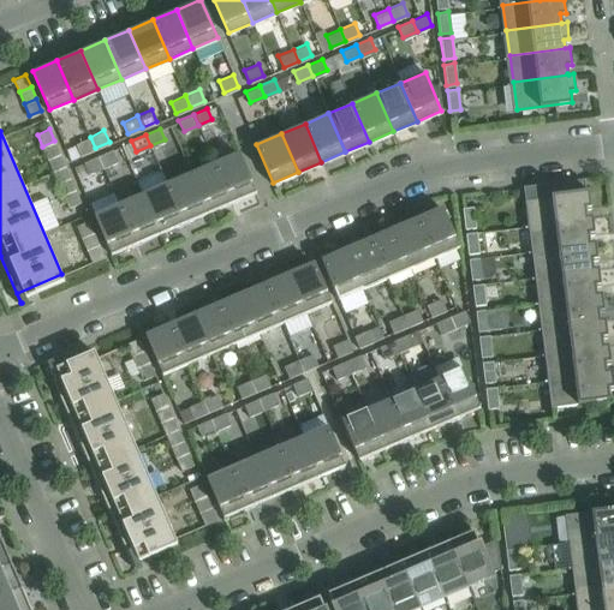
[(95,148),(90,137),(75,143),(81,154),(95,148)]
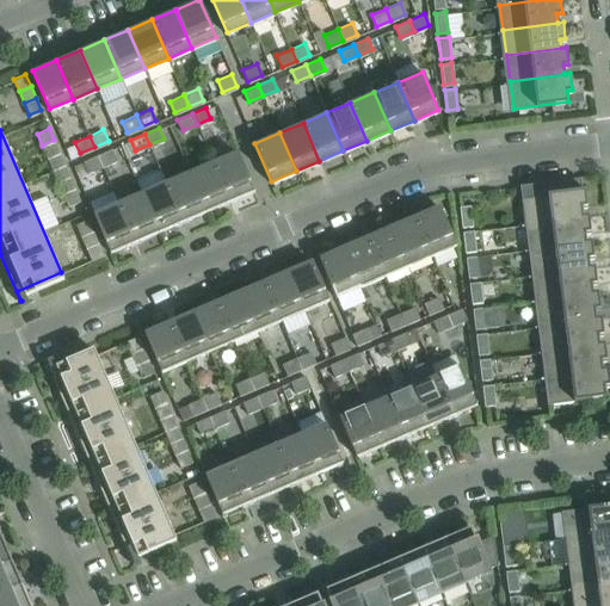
[(54,140),(42,146),(47,158),(59,152),(54,140)]
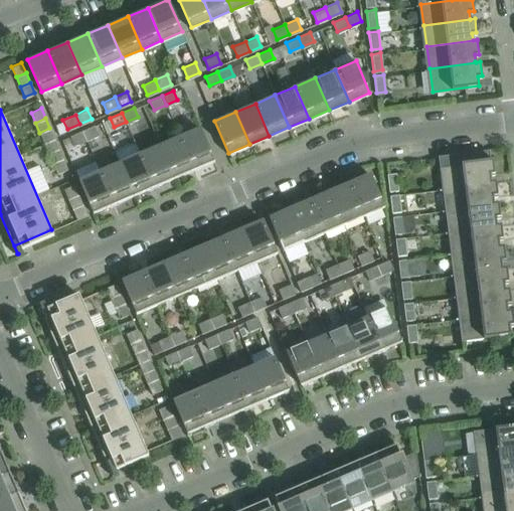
[(98,134),(94,125),(81,130),(86,139),(98,134)]
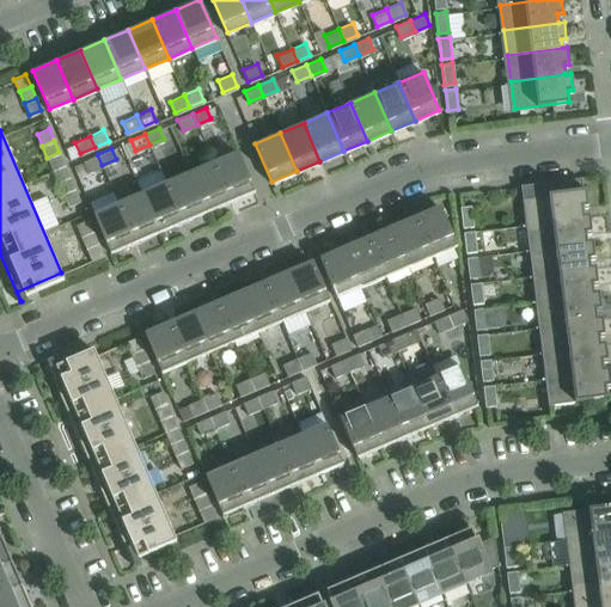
[(59,152),(47,158),(53,170),(65,164),(59,152)]
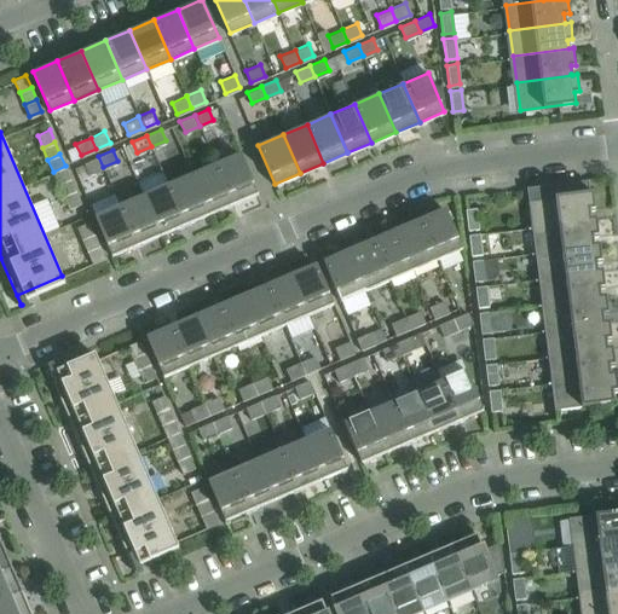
[(256,192),(241,154),(215,163),(232,202),(256,192)]
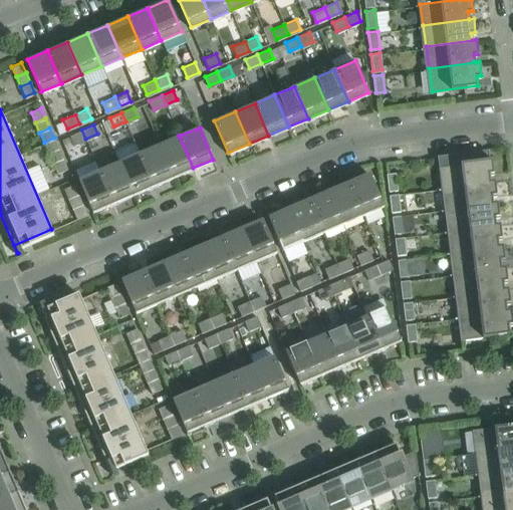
[(85,139),(81,130),(69,135),(73,144),(85,139)]
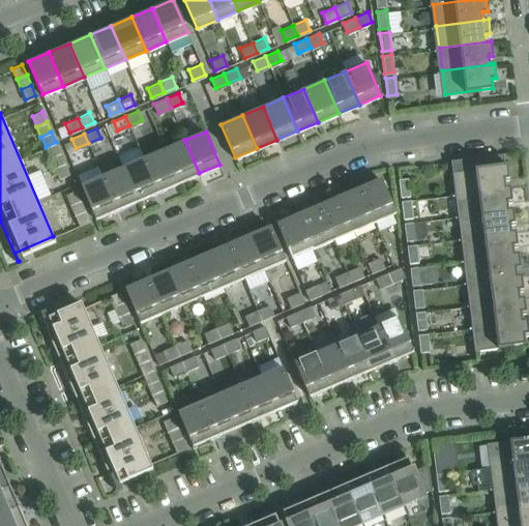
[(199,173),(184,140),(164,149),(178,182),(199,173)]
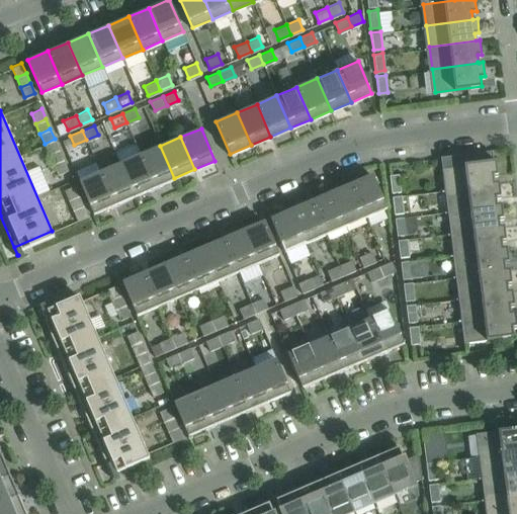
[(55,139),(45,144),(49,154),(59,149),(55,139)]
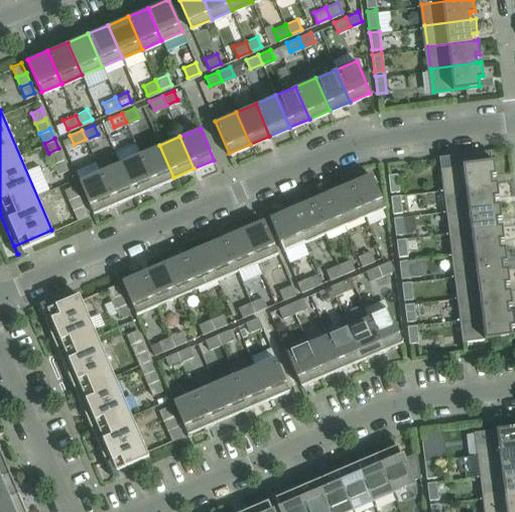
[(173,177),(159,145),(139,153),(153,185),(173,177)]
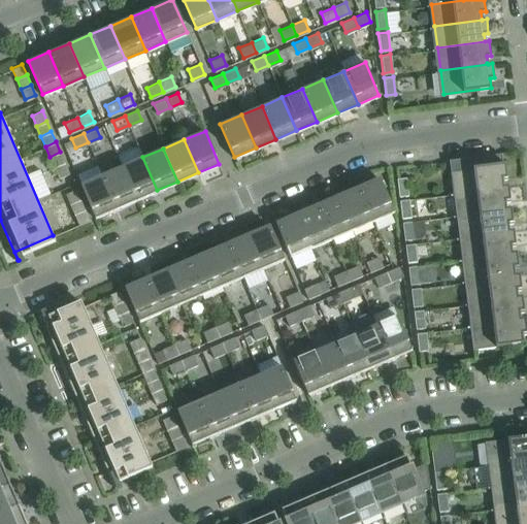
[(60,152),(50,157),(54,166),(64,162),(60,152)]
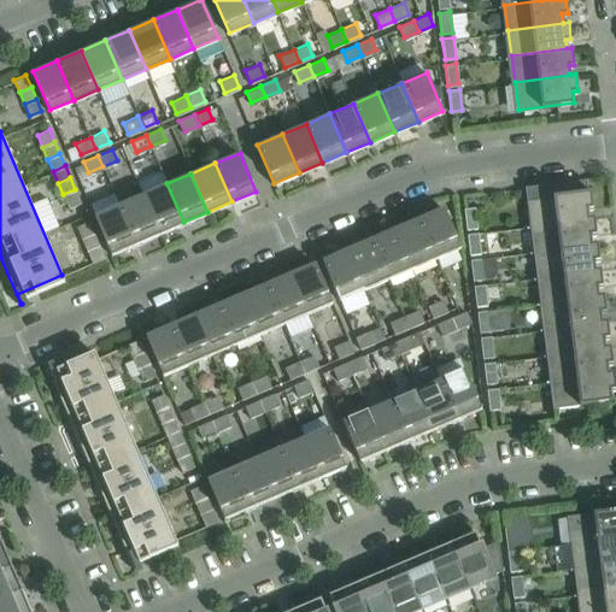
[(528,186),(524,186),(526,198),(529,198),(533,224),(587,217),(587,209),(592,207),(590,190),(586,190),(585,178),(528,186)]
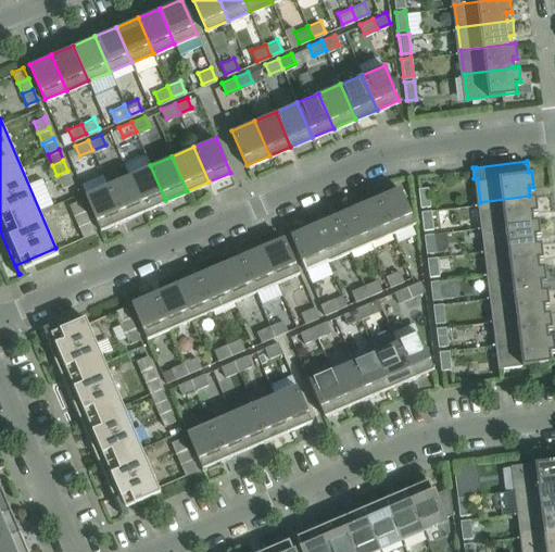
[(165,200),(150,165),(128,175),(143,210),(165,200)]
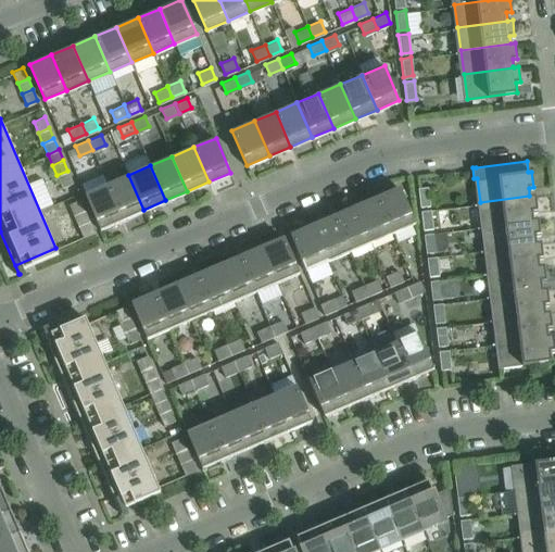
[(67,171),(57,175),(61,186),(72,182),(67,171)]
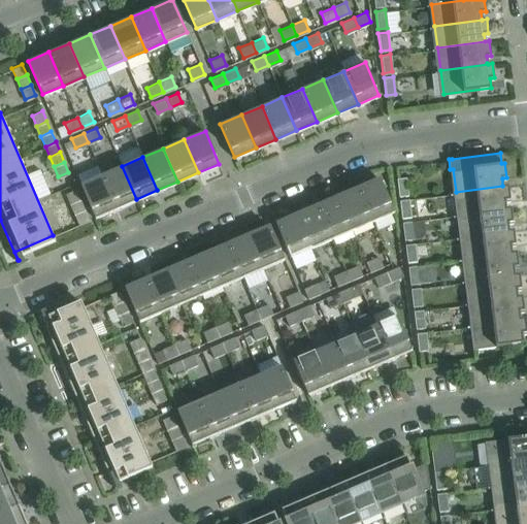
[(136,199),(122,166),(102,174),(116,207),(136,199)]
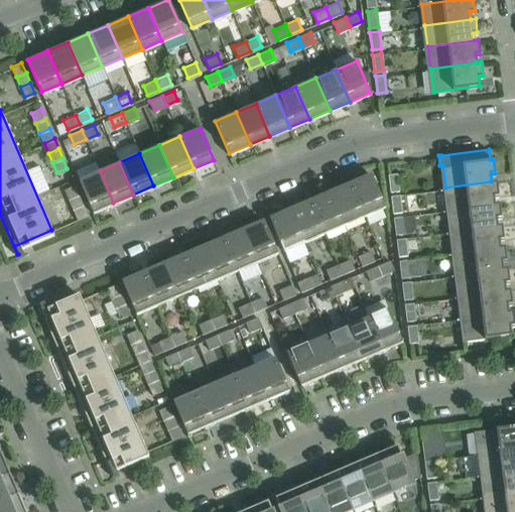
[(113,203),(100,170),(79,179),(93,212),(113,203)]
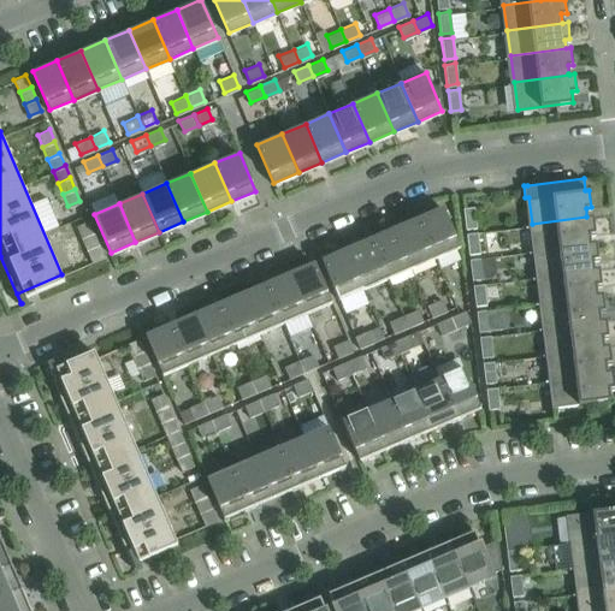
[(475,226),(473,206),(462,207),(465,227),(475,226)]
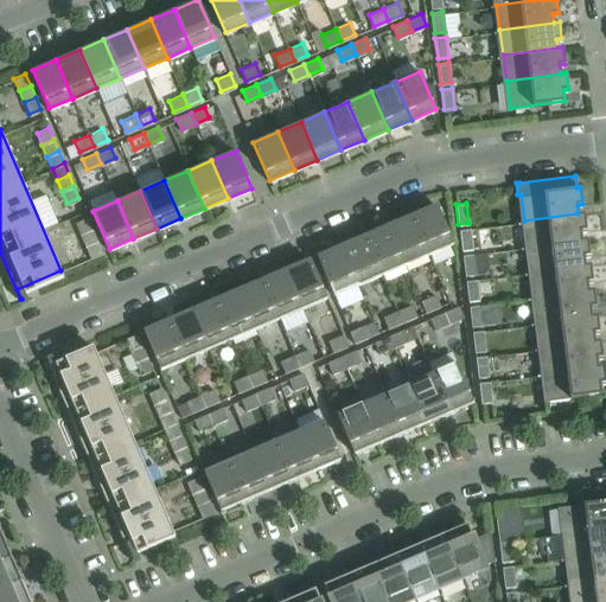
[(452,242),(437,204),(412,215),(428,253),(452,242)]
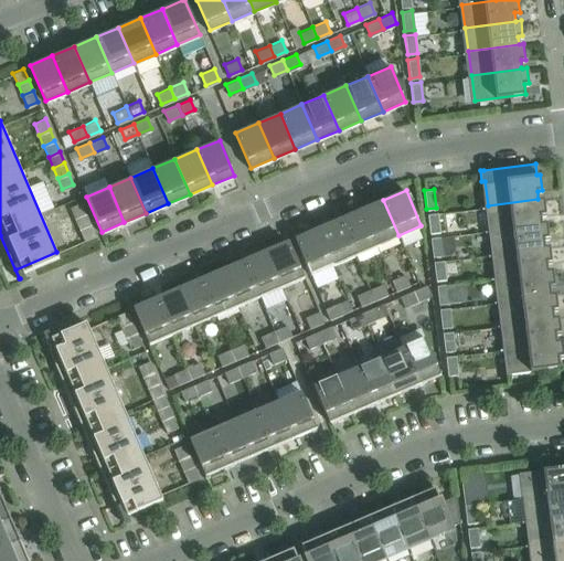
[(538,199),(488,205),(491,229),(541,223),(541,222),(540,214),(545,213),(543,199),(543,198),(538,199)]
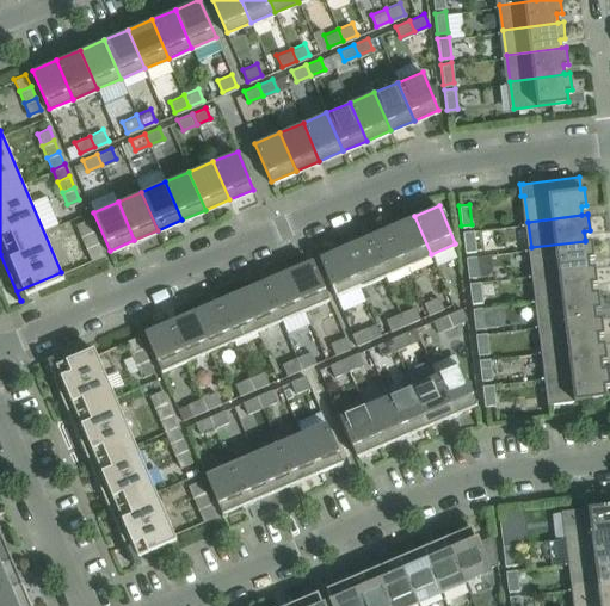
[(431,254),(414,216),(390,226),(407,265),(431,254)]
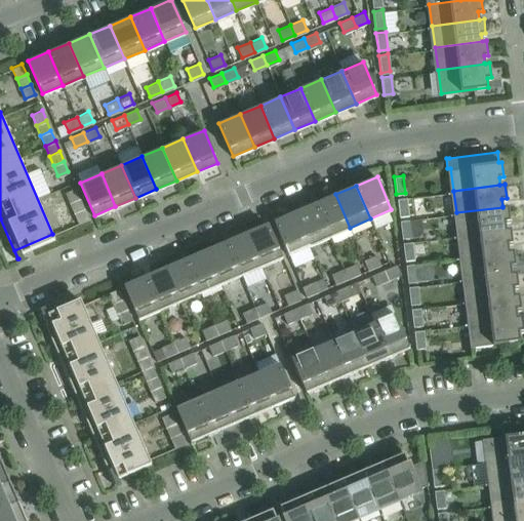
[(79,198),(75,188),(65,192),(69,202),(79,198)]
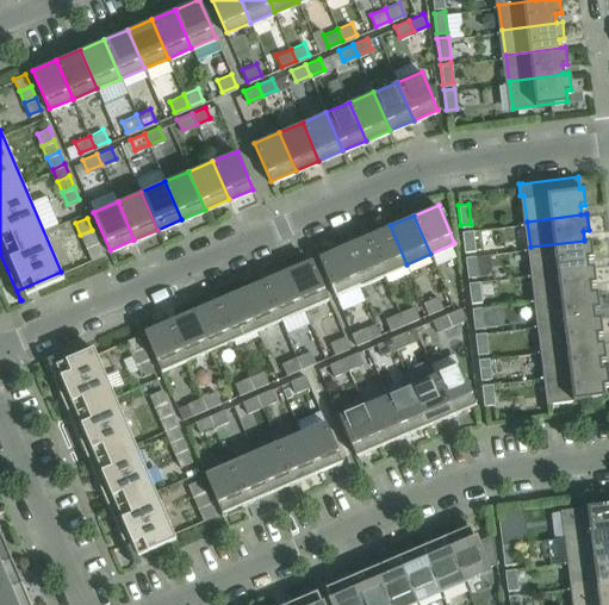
[(406,264),(390,225),(366,236),(383,274),(406,264)]
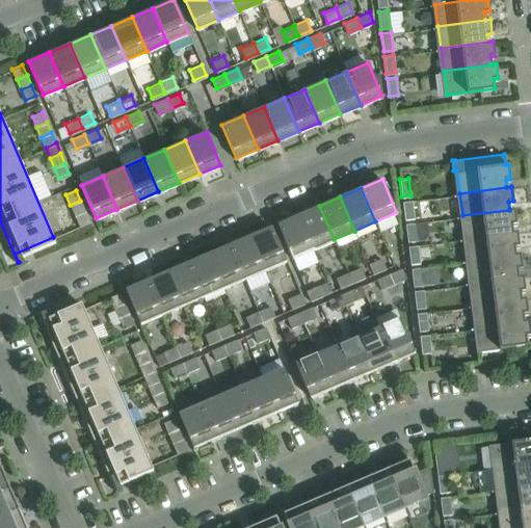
[(414,217),(412,200),(402,201),(404,218),(414,217)]
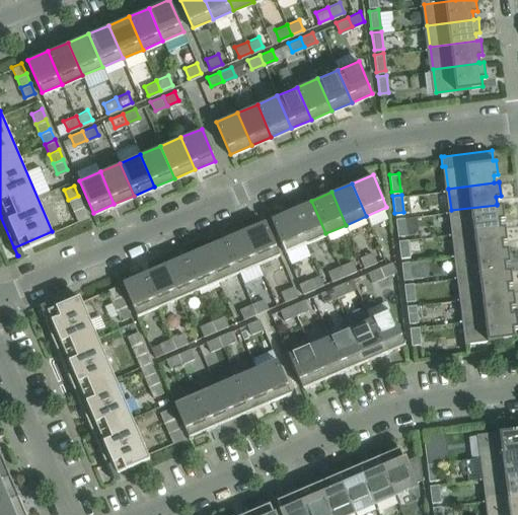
[(83,206),(78,196),(68,200),(73,210),(83,206)]
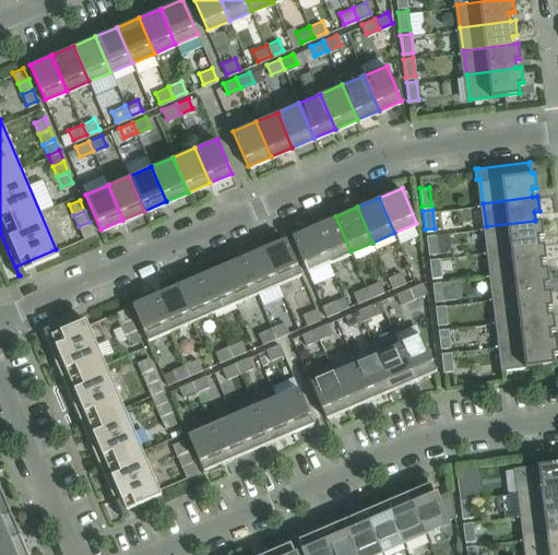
[(351,251),(335,216),(315,226),(329,261),(351,251)]
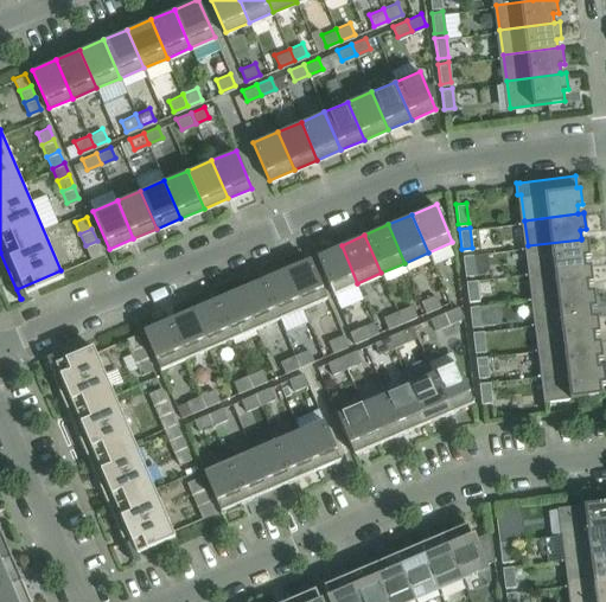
[(581,239),(528,245),(530,271),(585,264),(585,263),(584,255),(588,255),(587,238),(587,237),(581,238),(581,239)]
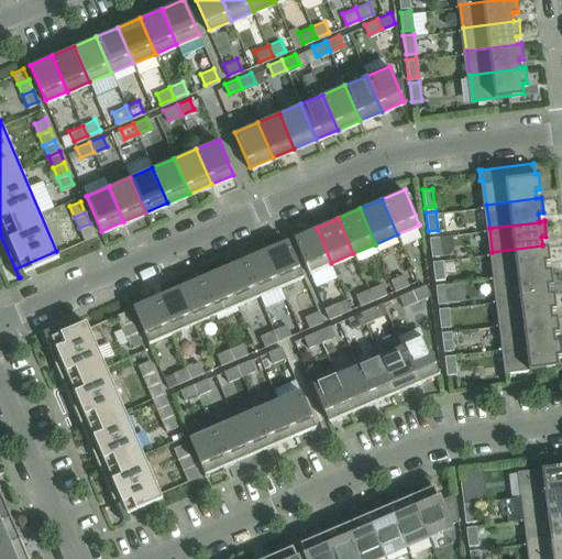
[(95,234),(90,223),(79,228),(84,239),(95,234)]
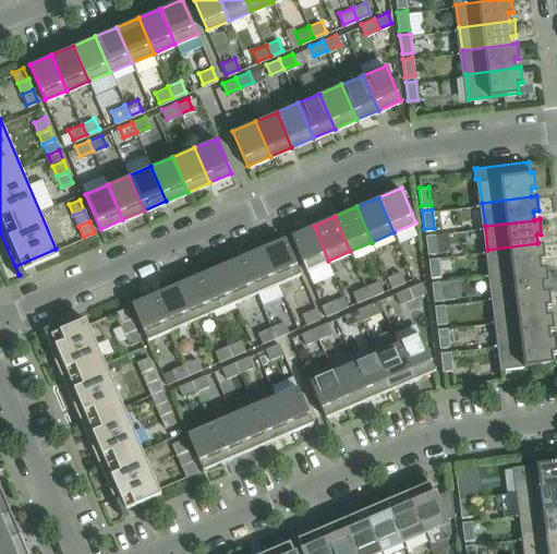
[(328,261),(314,226),(291,235),(306,269),(328,261)]
